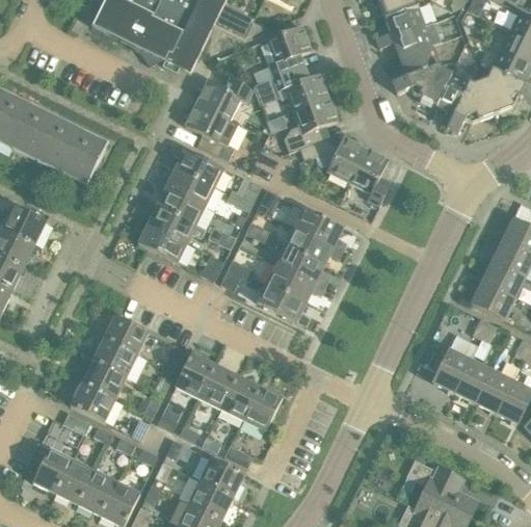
[(106,0),(94,27),(139,48),(139,49),(151,64),(162,57),(191,71),(224,0),(106,0)]
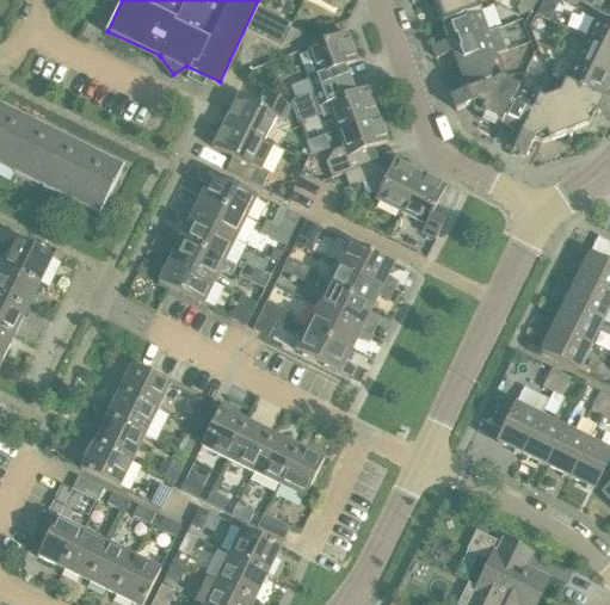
[(441,19),(480,5),(479,0),(433,0),(441,19)]
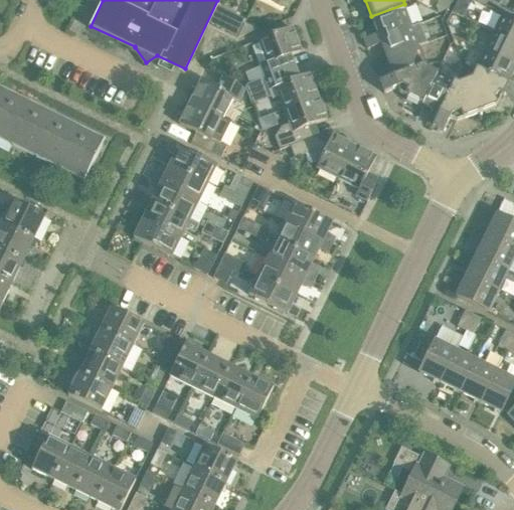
[(463,15),(470,0),(456,0),(452,10),(463,15)]
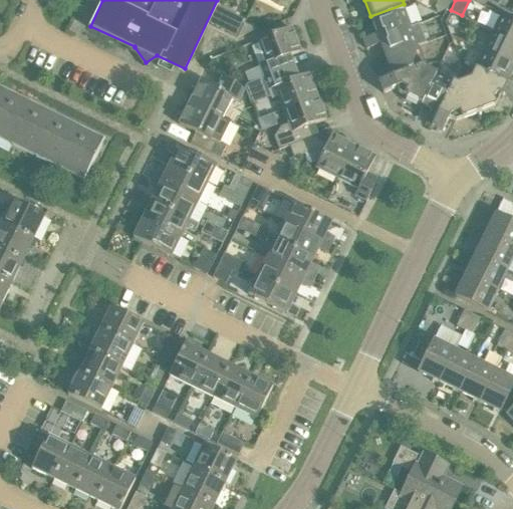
[(363,40),(411,23),(404,4),(370,16),(376,32),(362,37),(363,40)]
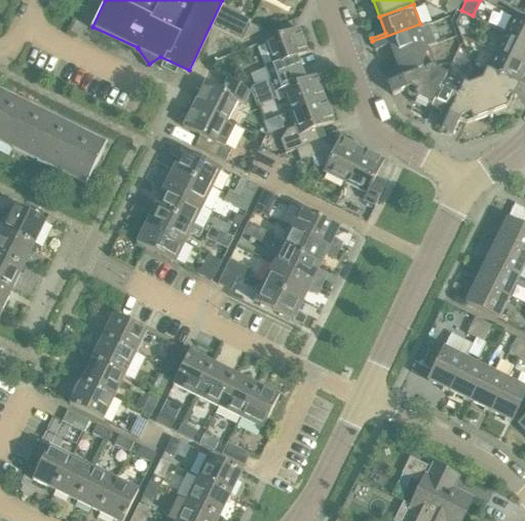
[(524,15),(514,10),(504,30),(524,39),(524,15)]
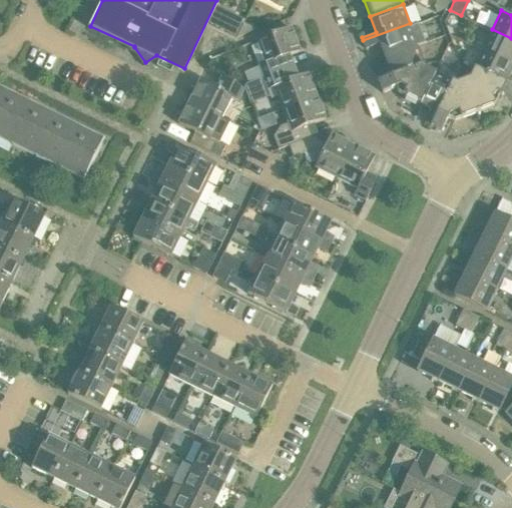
[(238,33),(245,19),(234,14),(227,28),(238,33)]
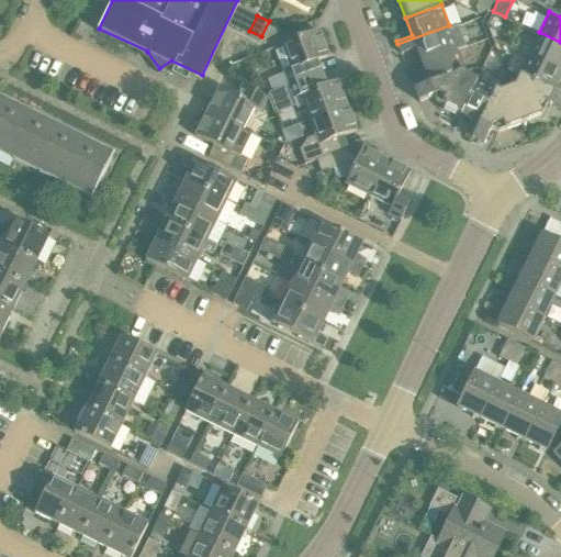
[(261,36),(284,28),(269,21),(261,36)]
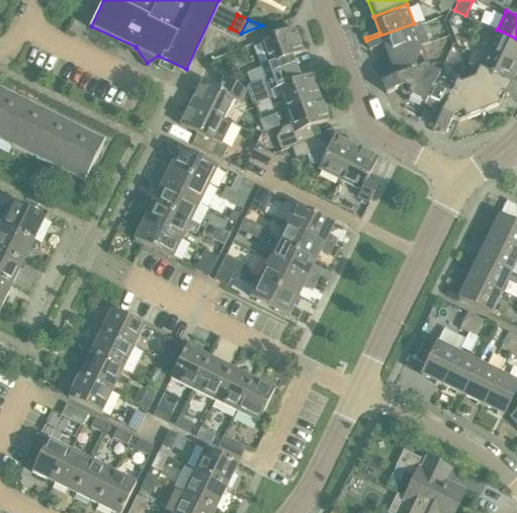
[(388,55),(421,43),(429,39),(422,20),(414,23),(366,40),(369,49),(383,43),(388,55)]
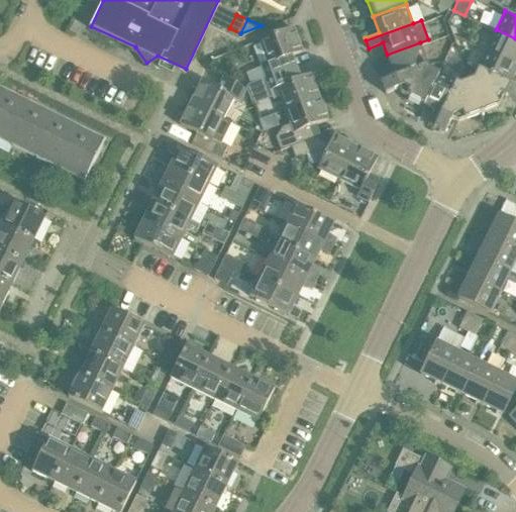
[(294,25),(260,38),(268,61),(262,63),(266,75),(295,64),(291,54),(303,48),(294,25)]
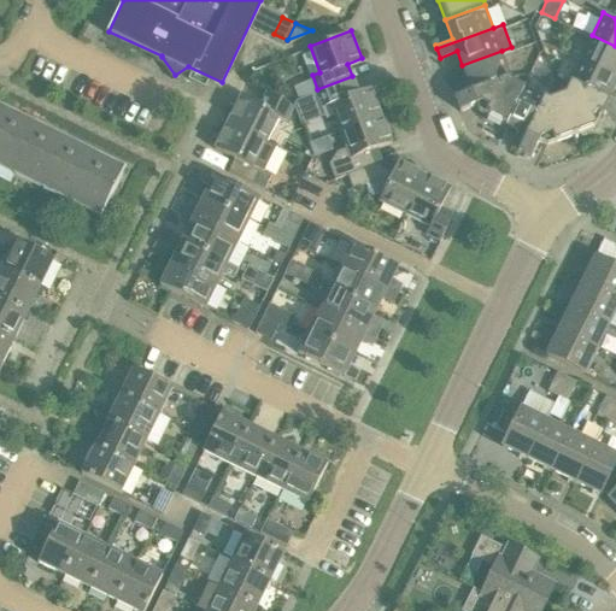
[(615,46),(592,35),(581,58),(615,75),(615,46)]
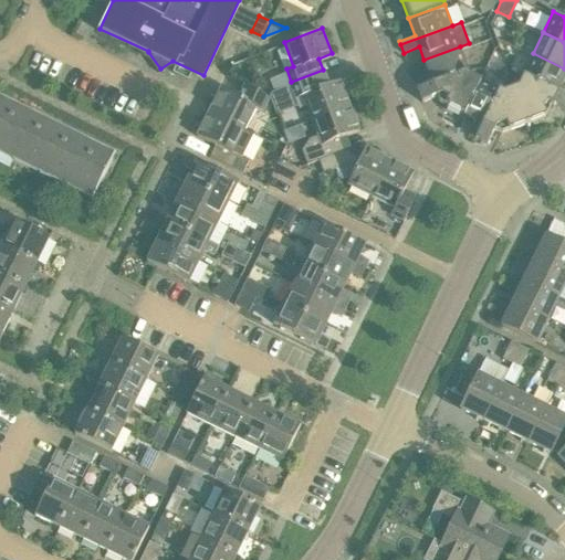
[(416,87),(469,69),(460,46),(424,60),(430,76),(415,82),(416,87)]
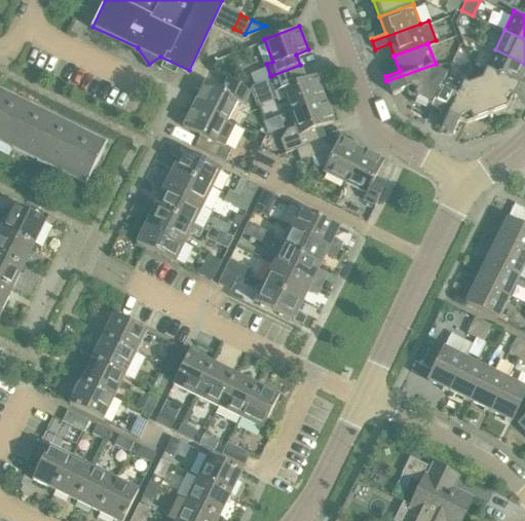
[(524,78),(521,76),(524,68),(524,64),(495,49),(486,69),(524,87),(524,78)]
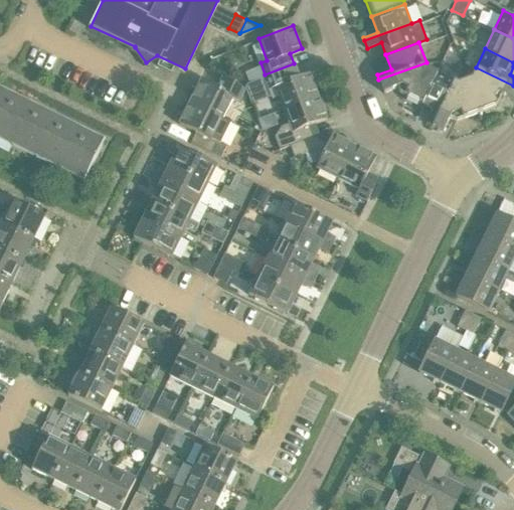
[(420,102),(436,69),(427,65),(426,62),(378,79),(383,93),(397,87),(399,93),(420,102)]
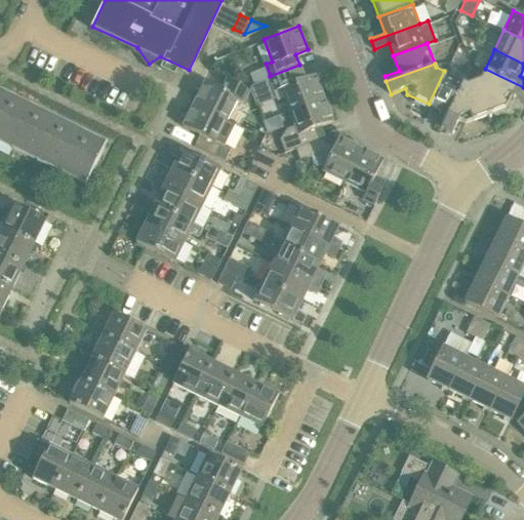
[(299,65),(270,76),(277,95),(278,95),(278,96),(279,96),(284,94),(289,109),(325,95),(316,72),(304,77),(299,65)]
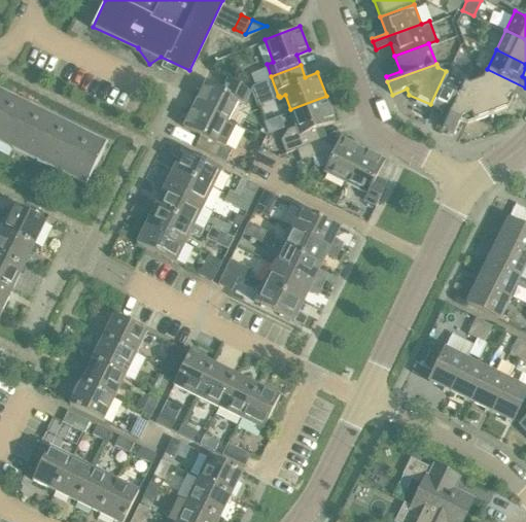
[(525,88),(487,69),(483,77),(479,78),(492,111),(507,105),(513,94),(525,100),(525,88)]
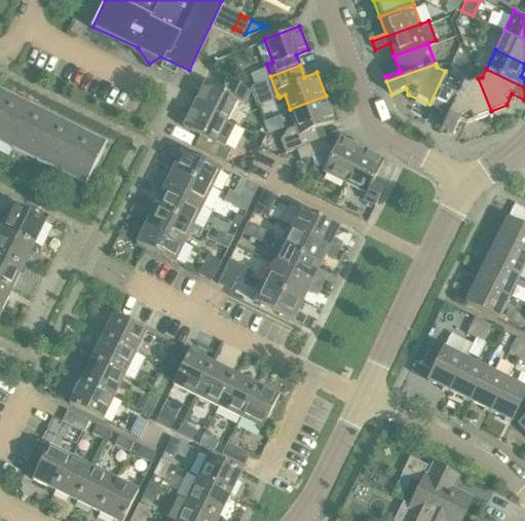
[(441,126),(464,80),(445,71),(429,104),(443,110),(436,124),(441,126)]
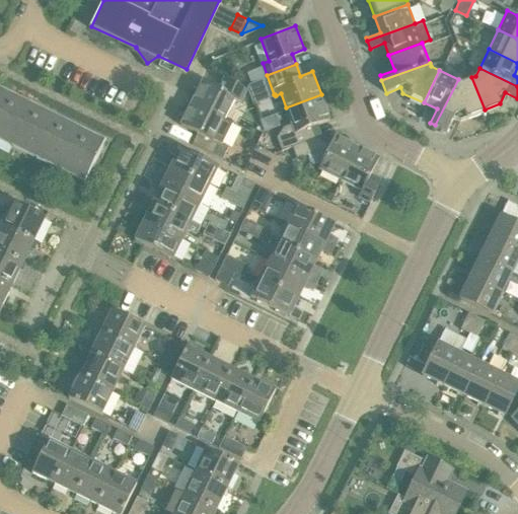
[(247,86),(224,75),(219,86),(203,78),(192,99),(224,116),(234,95),(241,98),(247,86)]
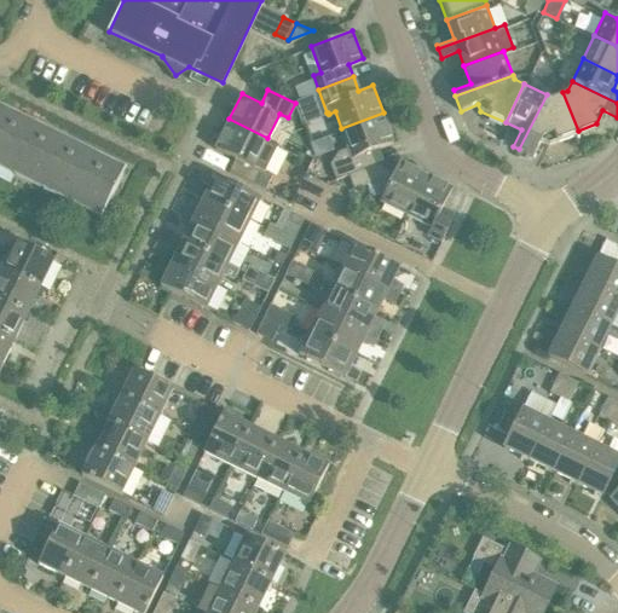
[(578,131),(562,92),(552,97),(547,94),(519,149),(533,156),(542,139),(549,143),(578,131)]
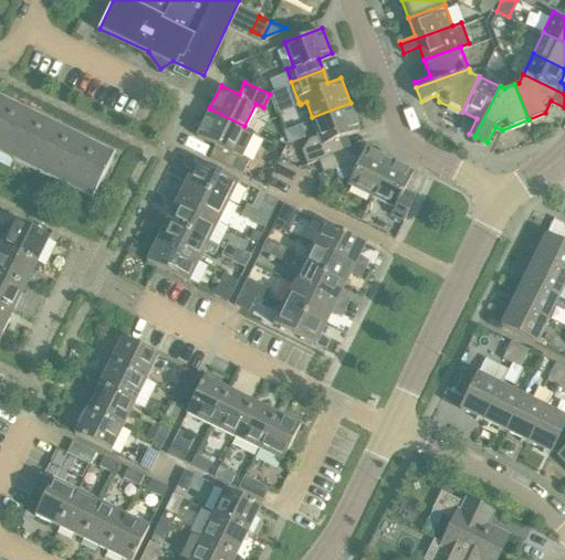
[(0,150),(14,158),(41,170),(66,183),(93,197),(106,171),(114,156),(86,143),(61,130),(34,117),(8,104),(0,99),(0,150)]
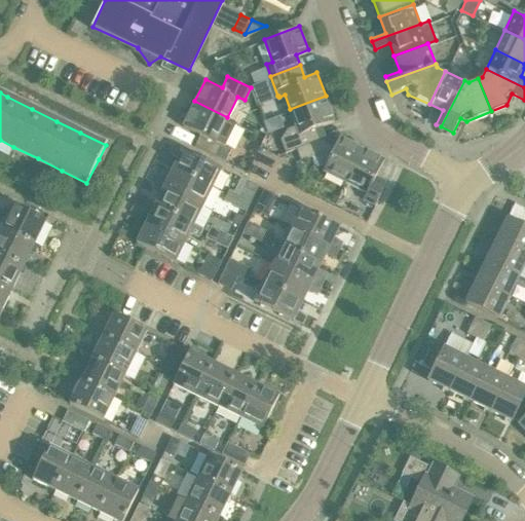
[(289,124),(280,137),(286,150),(296,146),(320,137),(315,125),(334,118),(326,96),(290,109),(295,122),(289,124)]
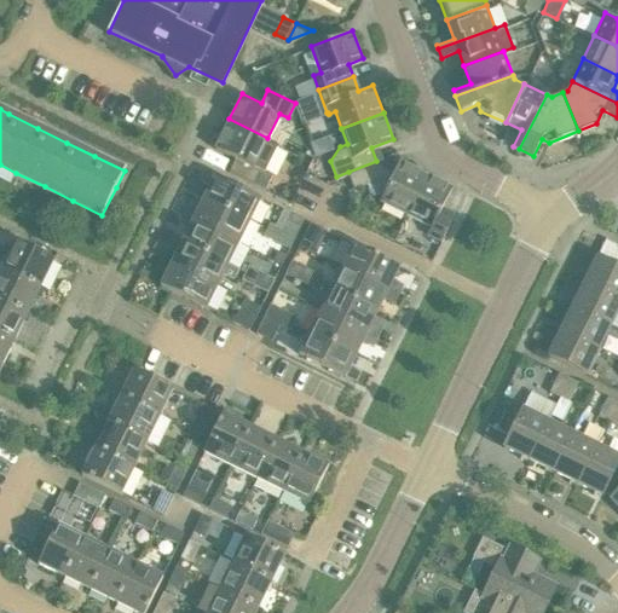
[(266,185),(273,171),(266,167),(277,143),(267,138),(229,119),(215,145),(236,155),(229,167),(266,185)]
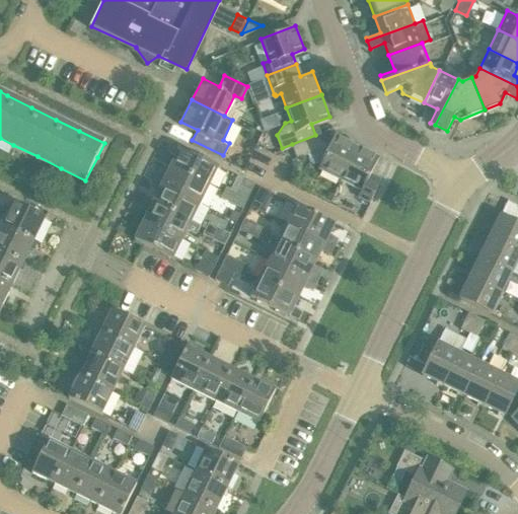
[(315,135),(292,144),(297,156),(319,148),(326,151),(319,166),(341,176),(358,144),(335,134),(330,143),(316,136),(315,135)]
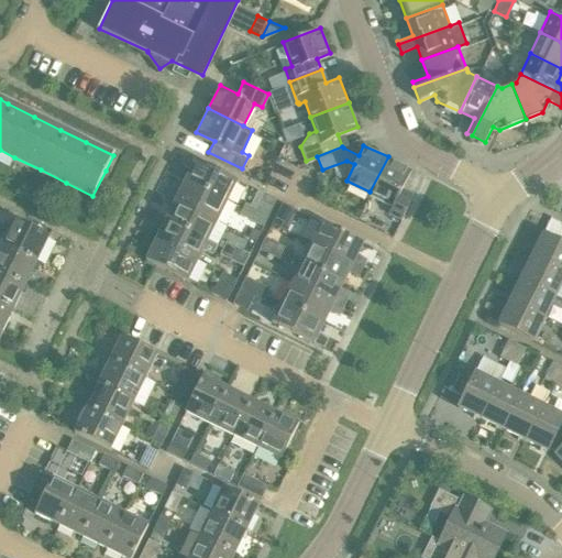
[(228,198),(238,177),(186,152),(182,161),(191,166),(186,177),(228,198)]
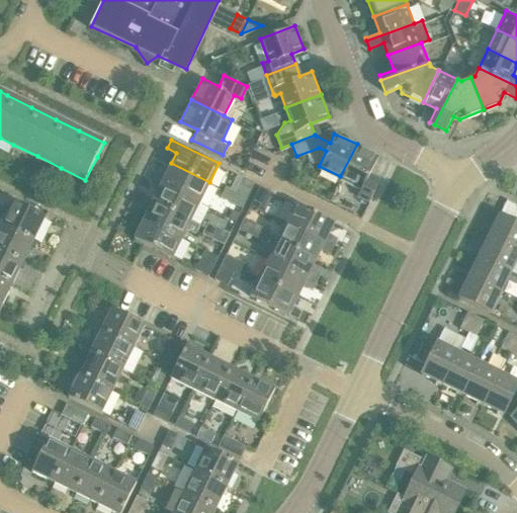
[(357,144),(340,176),(361,186),(358,193),(370,199),(381,176),(370,171),(378,154),(357,144)]
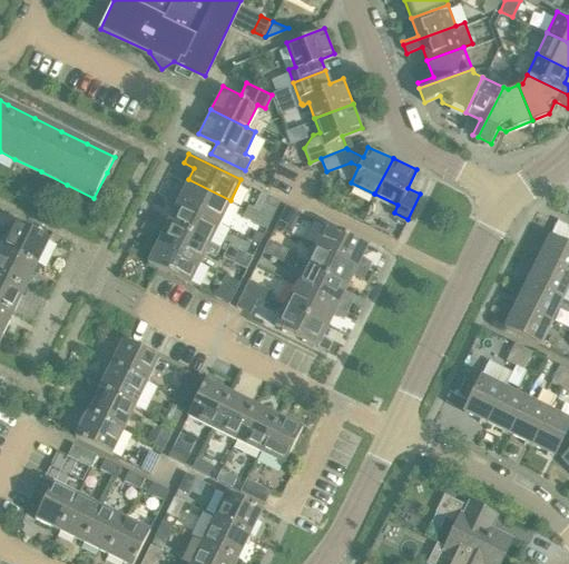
[(231,200),(188,179),(183,189),(173,186),(168,194),(222,219),(231,200)]
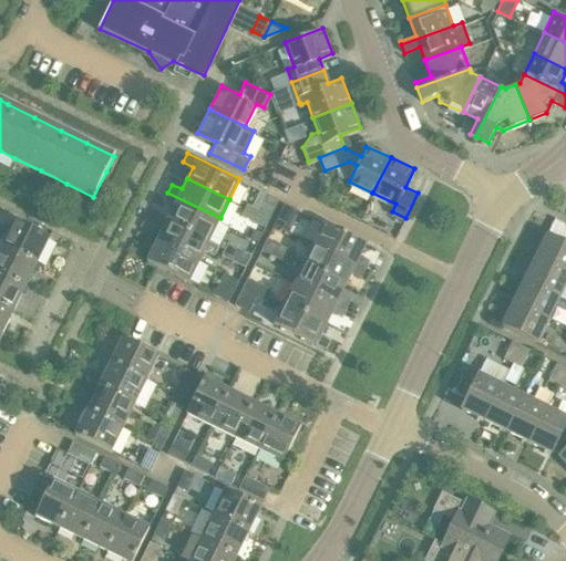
[(266,225),(279,198),(266,191),(258,206),(259,207),(254,218),(266,225)]
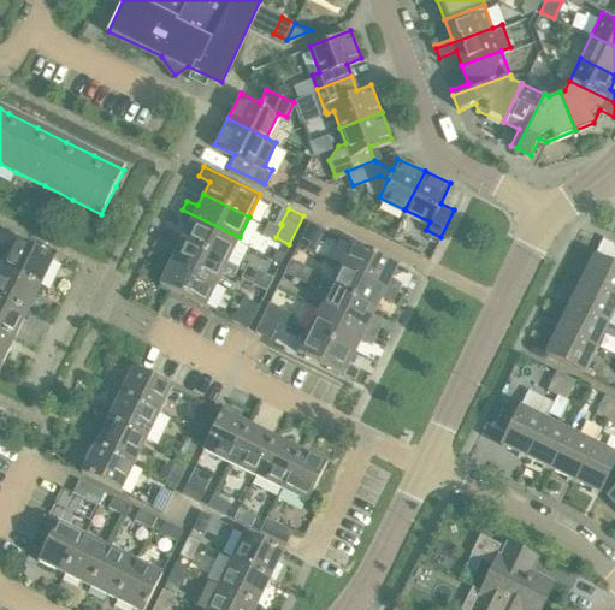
[(229,260),(240,237),(182,209),(178,219),(188,225),(182,237),(229,260)]
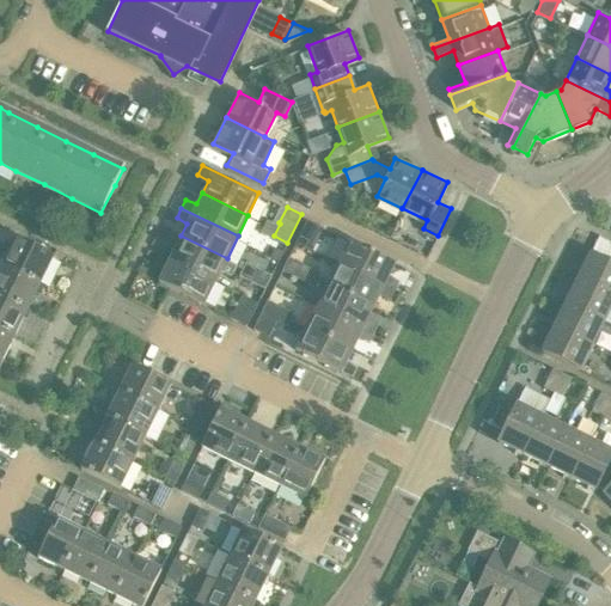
[(274,236),(280,224),(279,222),(268,216),(261,230),(274,236)]
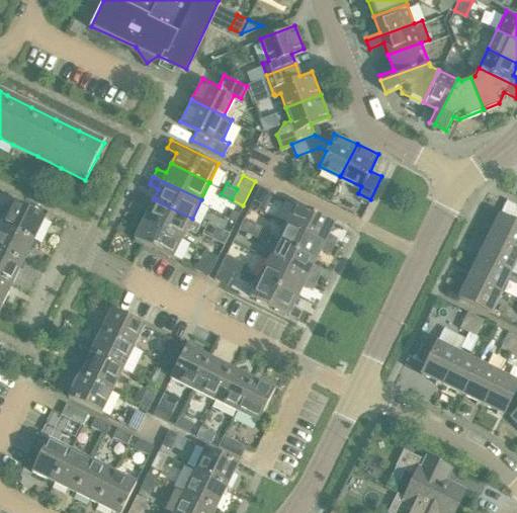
[(264,208),(273,190),(260,184),(251,202),(264,208)]
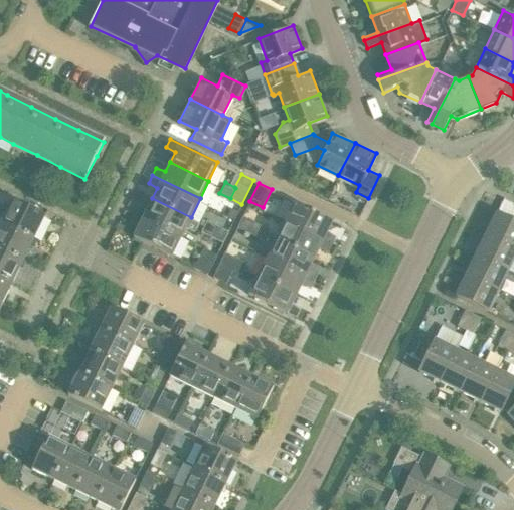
[(13,197),(2,219),(35,235),(46,213),(13,197)]
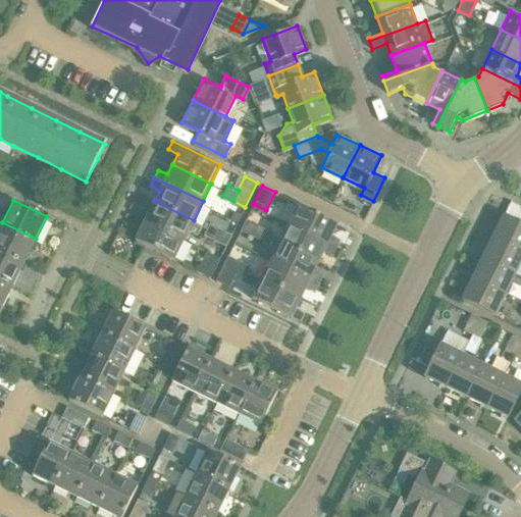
[(194,220),(154,201),(149,210),(140,207),(136,215),(184,239),(189,229),(197,234),(201,224),(194,220)]
